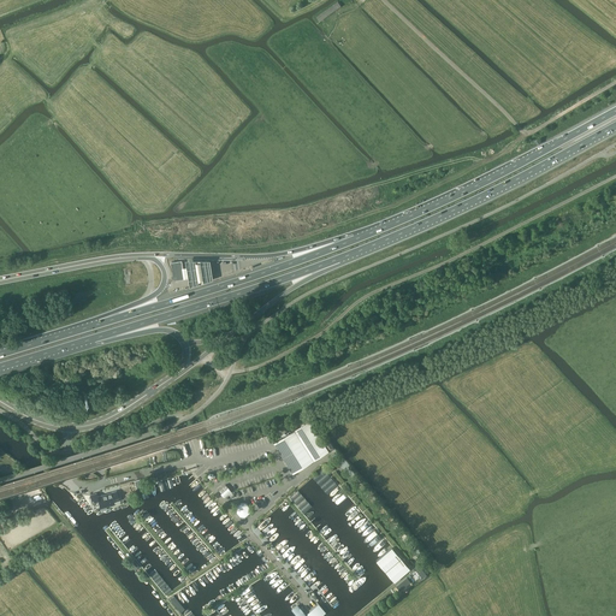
[(336,0),(311,17),(314,22),(341,5),(336,0)]
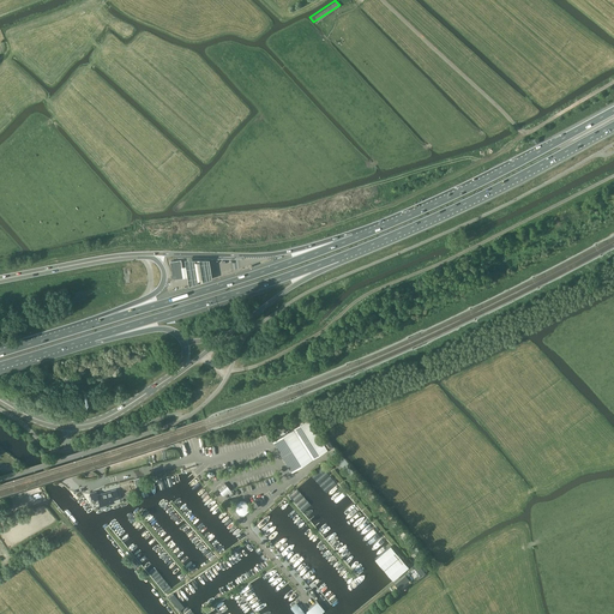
[(184,278),(181,260),(170,262),(173,280),(184,278)]
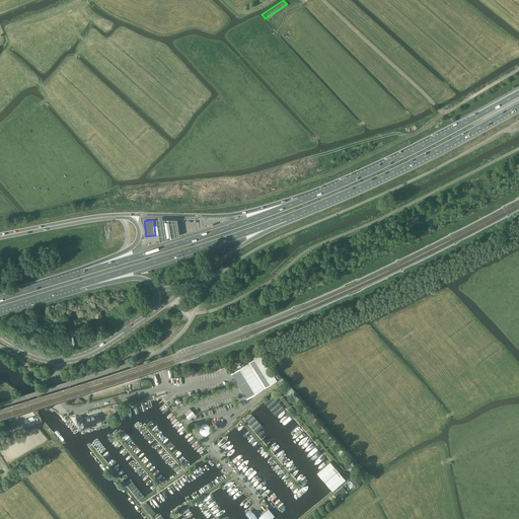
[(177,221),(156,221),(160,244),(180,238),(177,221)]
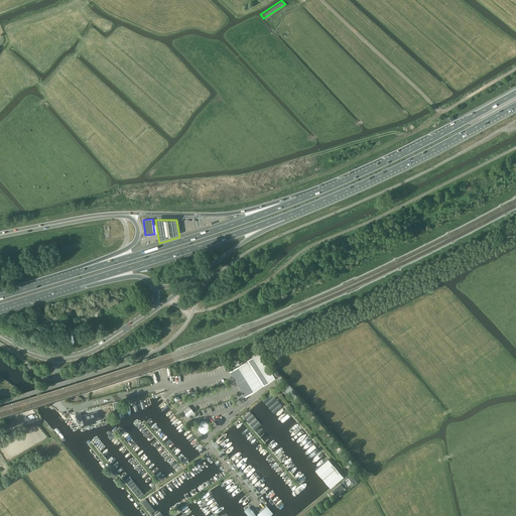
[(275,378),(260,353),(230,371),(246,397),(275,378)]
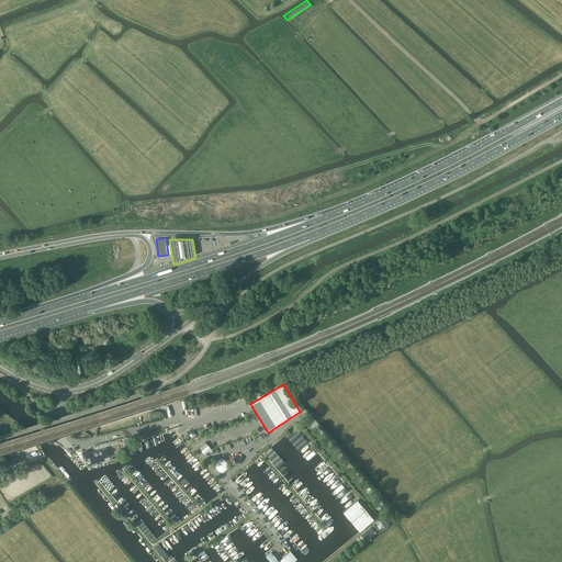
[(213,450),(205,441),(199,447),(202,450),(202,449),(204,452),(204,453),(208,456),(213,450)]
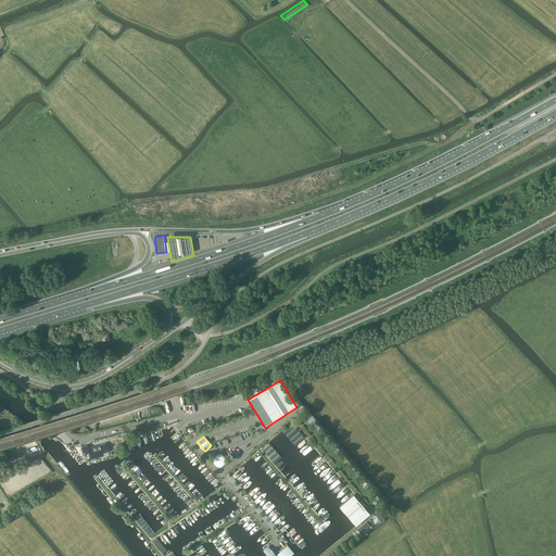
[(89,453),(90,457),(95,456),(103,454),(103,452),(108,450),(105,443),(100,444),(101,445),(92,447),(92,446),(88,447),(87,444),(81,446),(84,455),(89,453)]
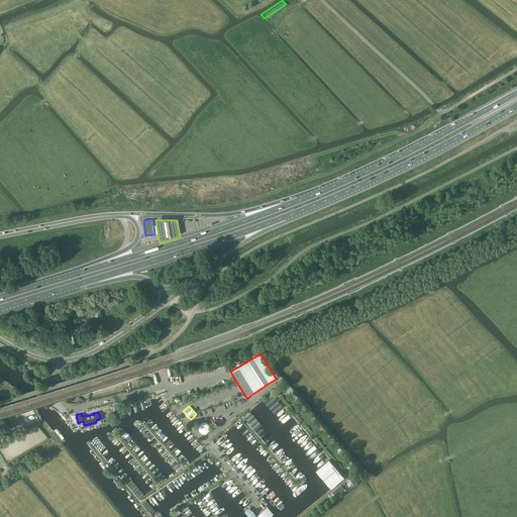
[(198,425),(198,430),(202,434),(206,434),(210,431),(210,426),(207,422),(202,422),(198,425)]
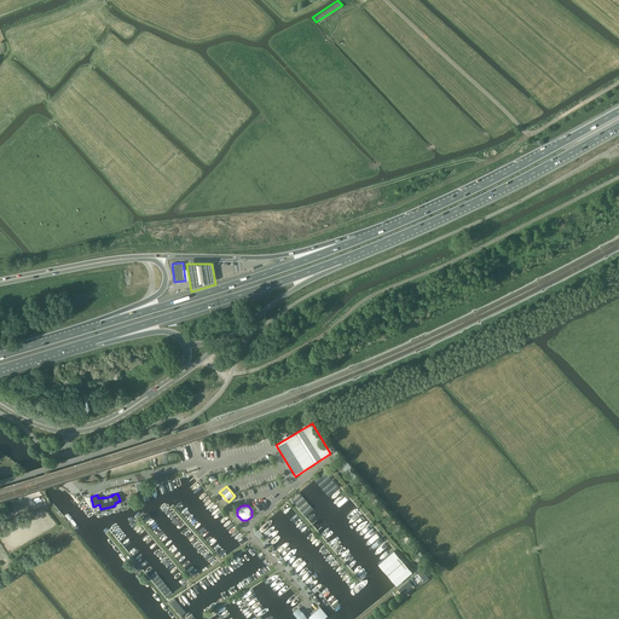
[(394,550),(379,563),(397,584),(412,572),(394,550)]
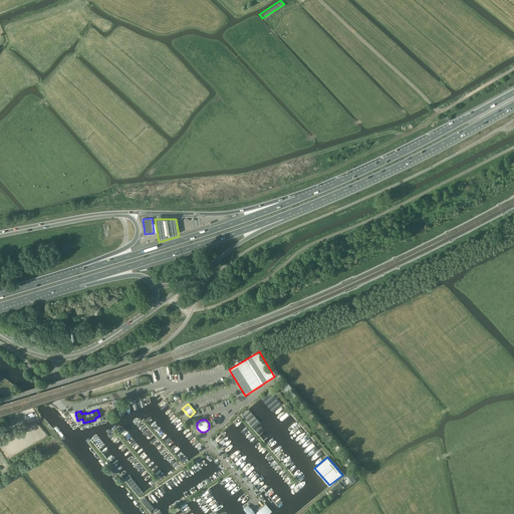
[(353,479),(347,472),(344,474),(350,481),(353,479)]
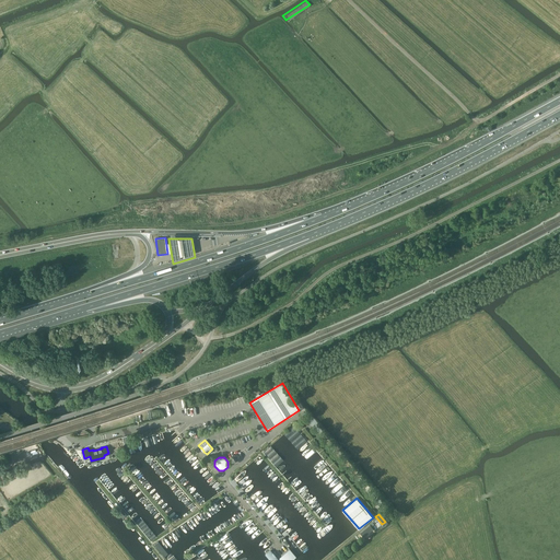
[(369,526),(360,533),(363,536),(371,531),(369,526)]
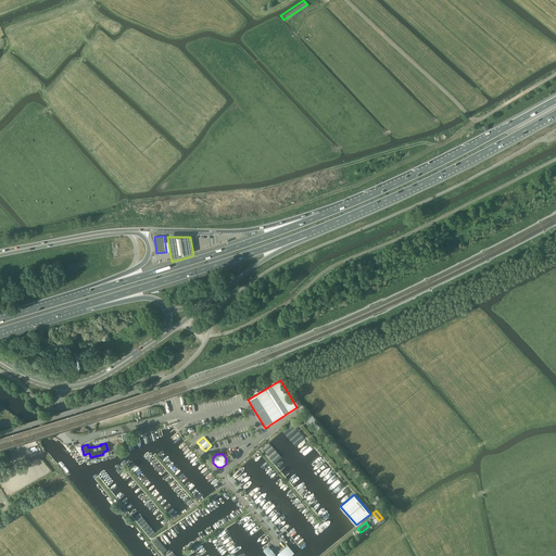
[(153,541),(161,548),(163,546),(156,538),(153,541)]
